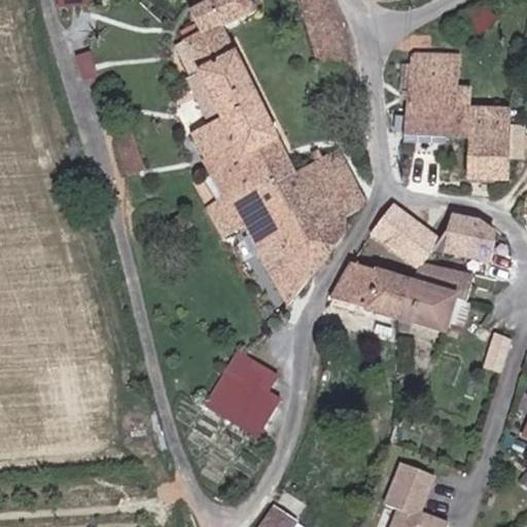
[(129,0),(53,0),(54,9),(130,7),(129,0)]
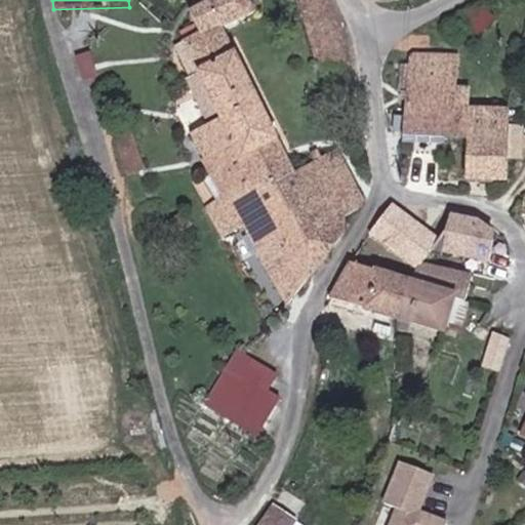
[(247,0),(204,0),(190,8),(202,33),(221,24),(252,8),(247,0)]
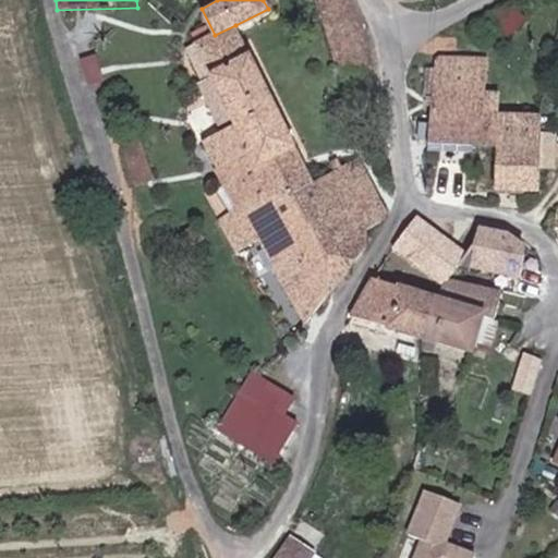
[(322,0),(326,9),(351,0),(322,0)]
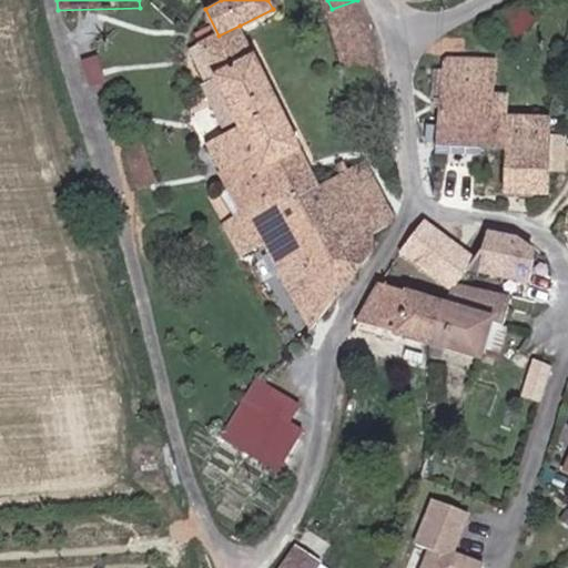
[(503,0),(488,28),(500,32),(505,23),(535,33),(546,0),(503,0)]
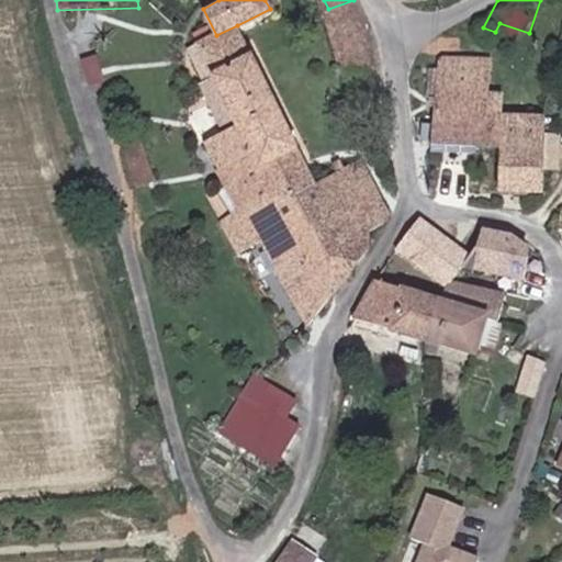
[(216,35),(213,33),(197,41),(213,74),(199,82),(224,131),(276,103),(237,25),(216,35)]
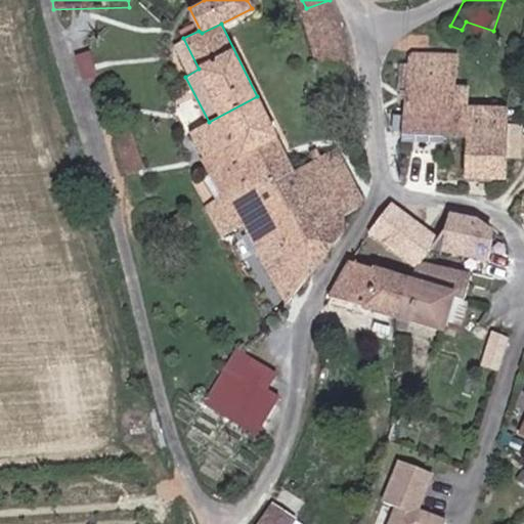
[(403,78),(453,79),(453,55),(404,54),(403,78)]
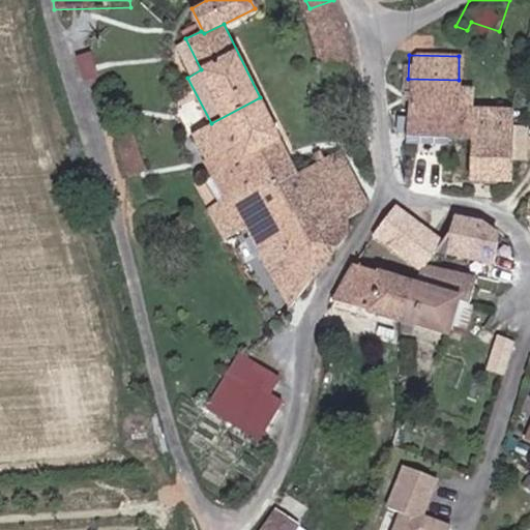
[(451,111),(458,112),(459,80),(408,79),(407,111),(451,111)]
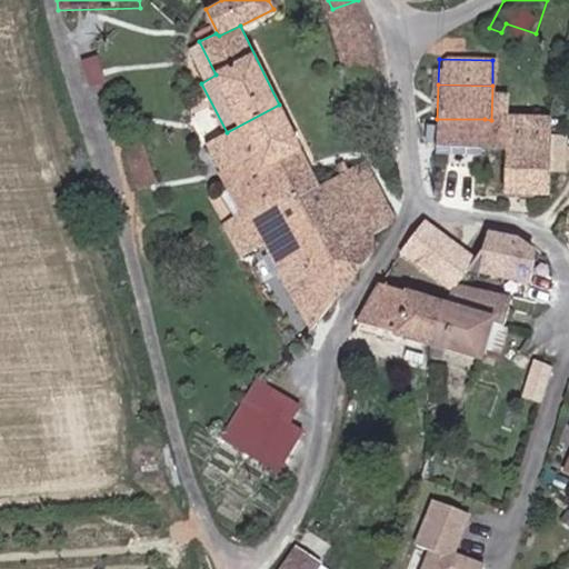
[(371,256),(367,235),(395,218),(363,162),(320,187),(279,105),(227,132),(206,143),(242,207),(259,238),(311,330),(371,256)]
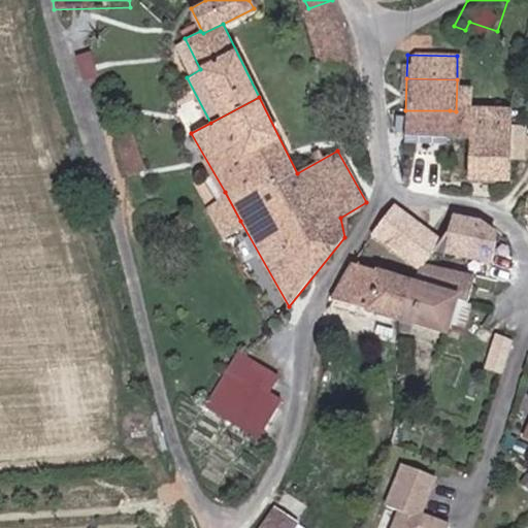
[(403,136),(449,137),(450,110),(405,110),(403,136)]
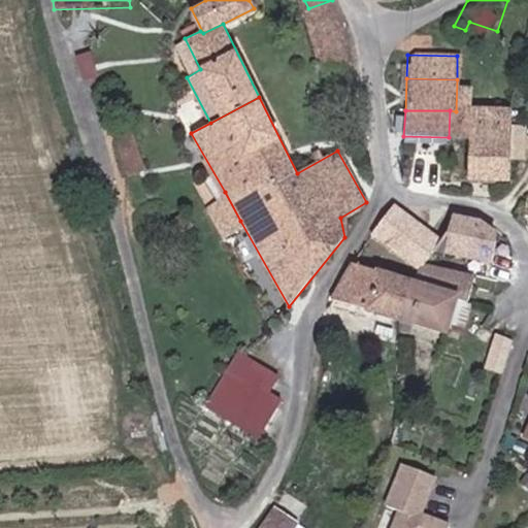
[(450,110),(449,137),(471,138),(472,111),(456,111),(450,110)]
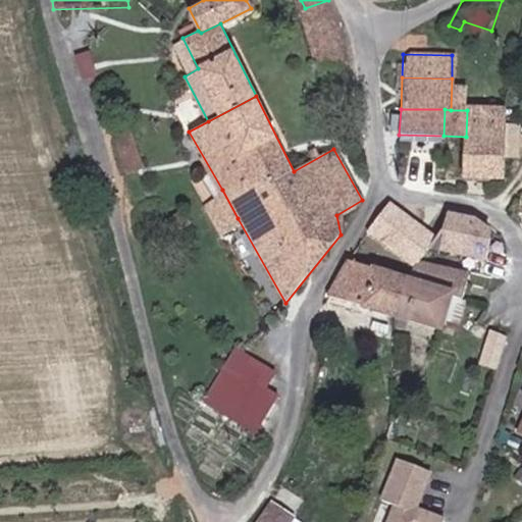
[(505,110),(467,110),(466,137),(464,177),(506,177),(505,110)]
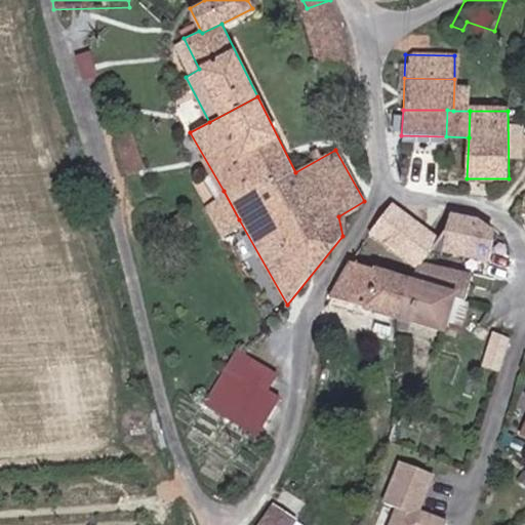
[(522,158),(524,124),(513,123),(511,157),(522,158)]
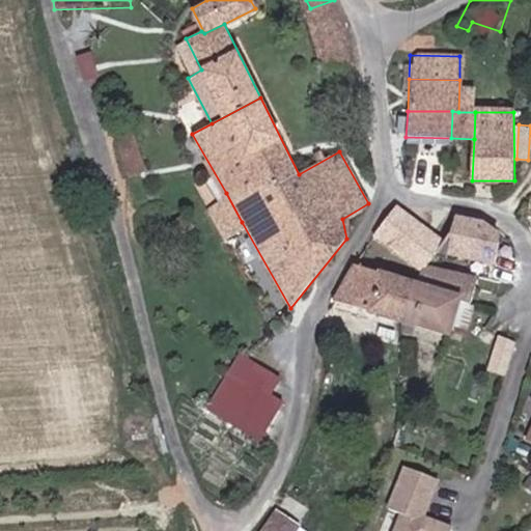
[(224,236),(242,222),(226,193),(206,204),(224,236)]
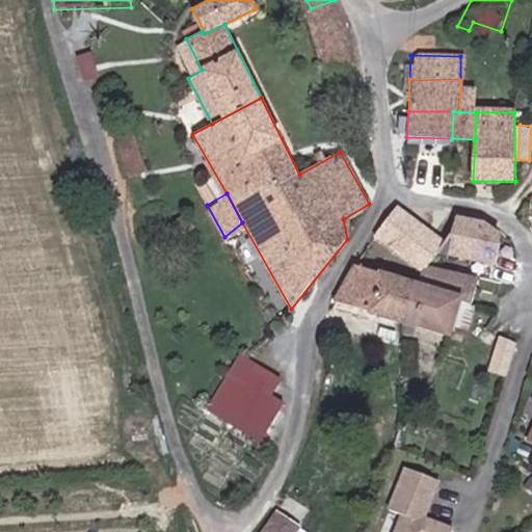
[(424,270),(445,243),(396,207),(375,235),(424,270)]
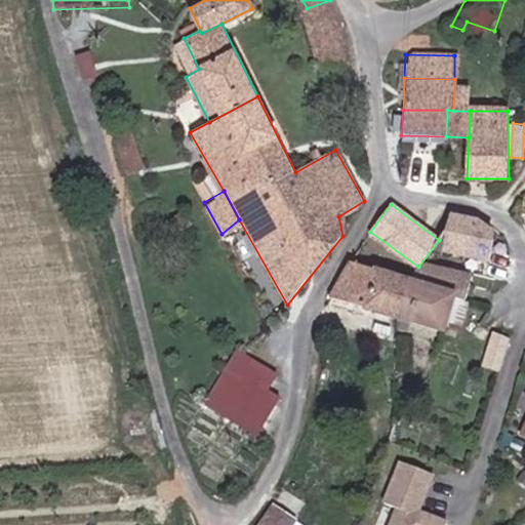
[(474,270),(484,242),(443,234),(439,240),(435,263),(474,270)]
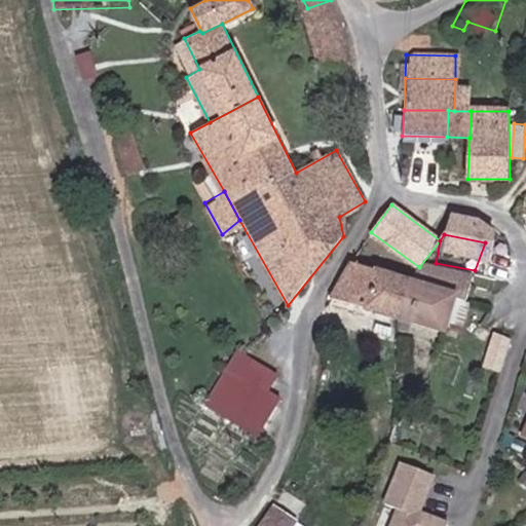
[(399,320),(409,282),(352,264),(332,299),(399,320)]
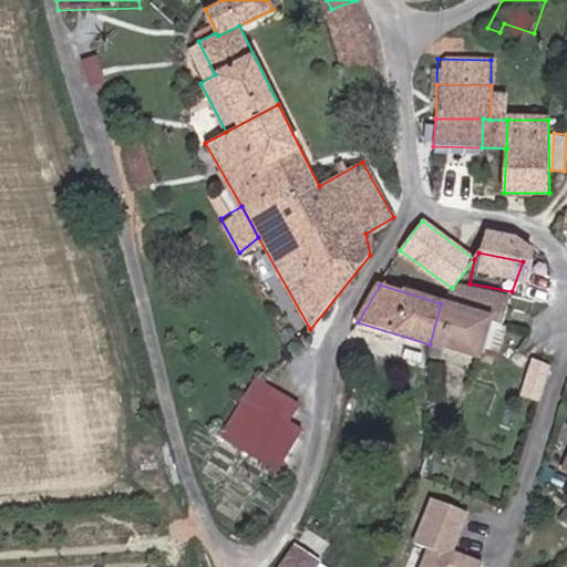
[(492,320),(504,325),(511,300),(452,288),(441,303),(430,344),(480,360),(492,320)]
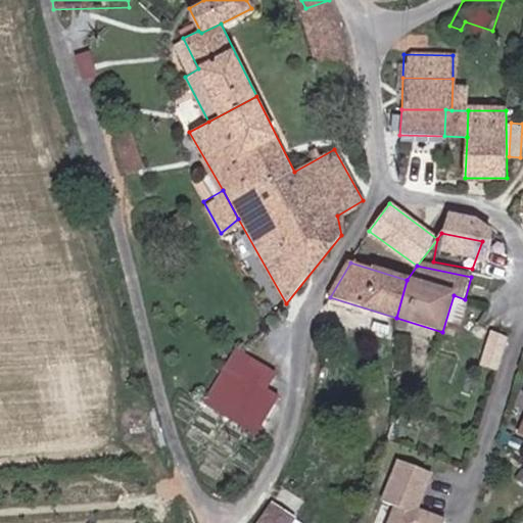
[(270,387),(280,370),(236,346),(204,405),(259,434),(281,393),(270,387)]
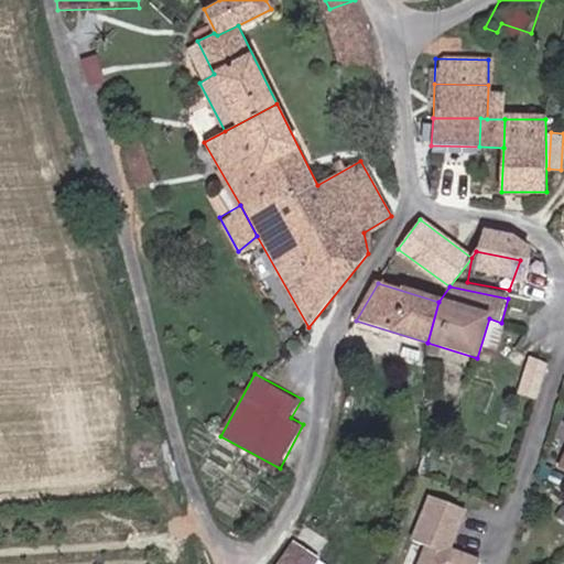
[(465,509),(424,494),(408,539),(420,543),(412,563),(476,563),(478,559),(449,548),(465,509)]
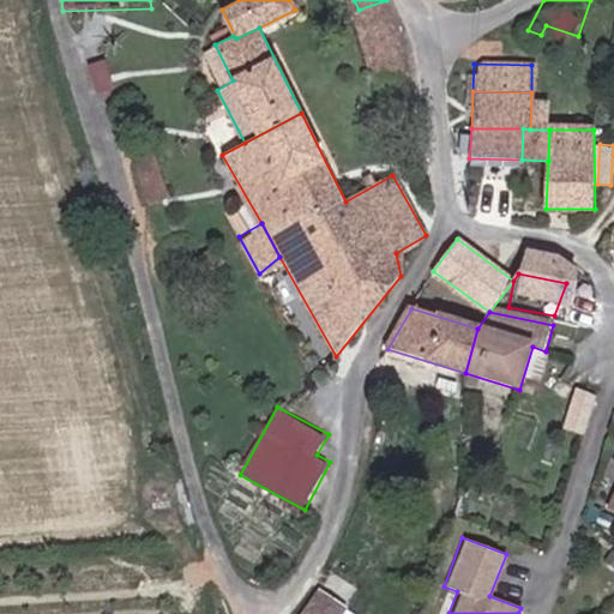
[(344,613),(347,612),(324,595),(308,613),(344,613)]
